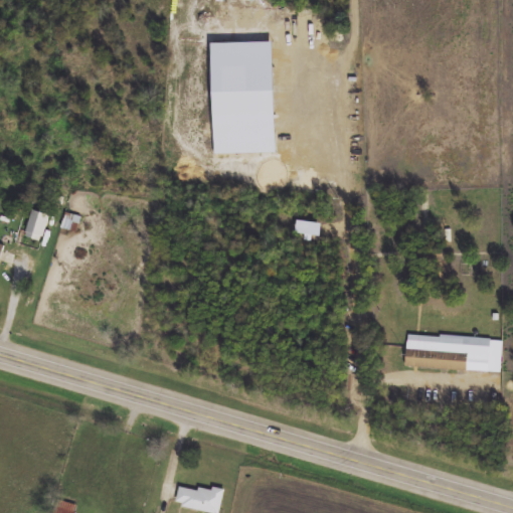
[(25,238),(29,209),(46,211),(43,240),(25,238)]
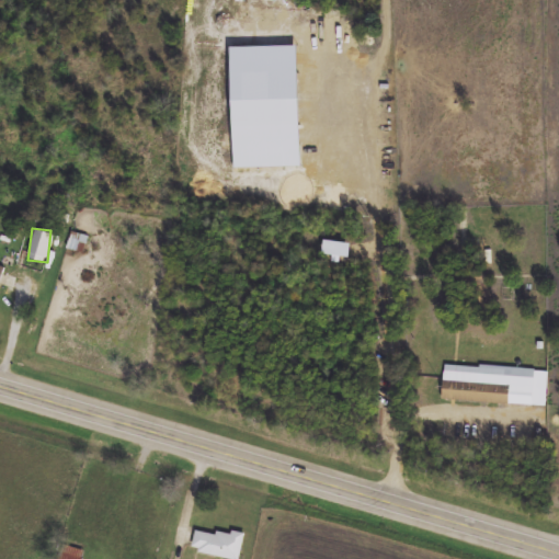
[(87,235),(83,251),(68,249),(71,231),(87,235)]
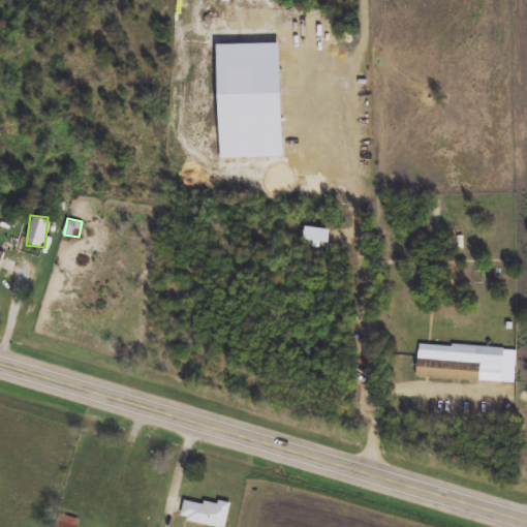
[(482,347),(481,380),(415,376),(417,343),(482,347)]
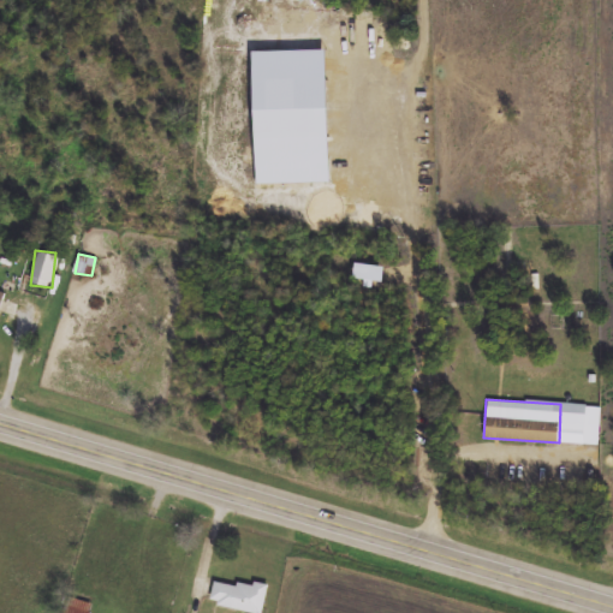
[(597,444),(565,444),(565,426),(597,426),(597,444)]
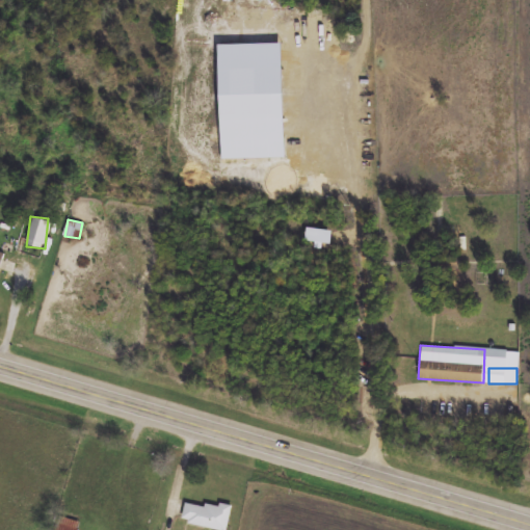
[(230,507),(226,529),(220,529),(181,522),(185,499),(230,507)]
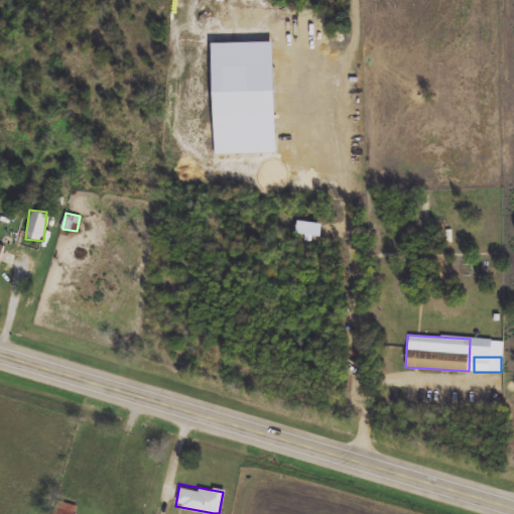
[(74,513),(47,513),(52,498),(77,504),(74,513)]
